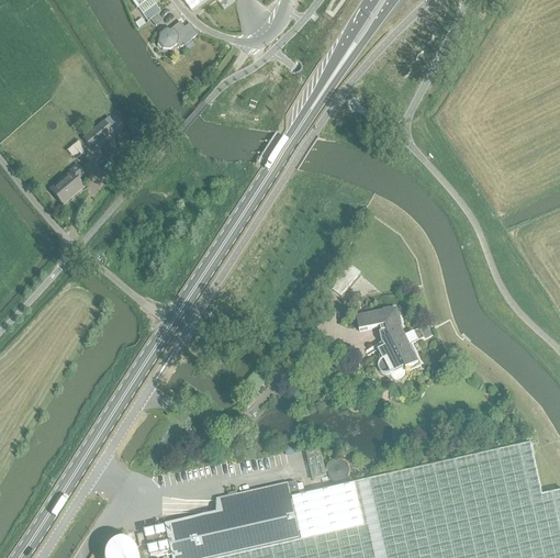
[(157,8),(153,2),(141,11),(146,18),(148,15),(148,14),(154,11),(157,8)]
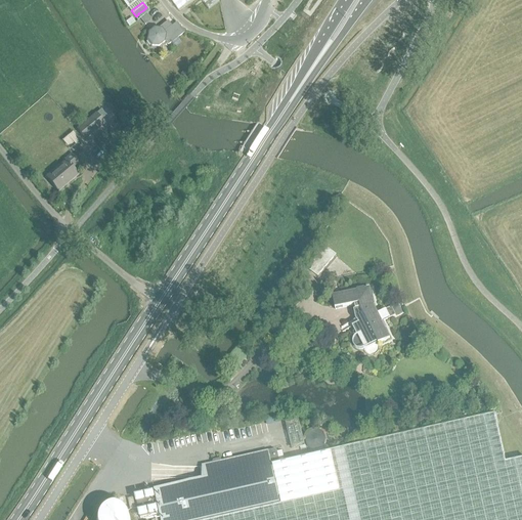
[(148,16),(143,10),(138,13),(138,14),(142,20),(148,16)]
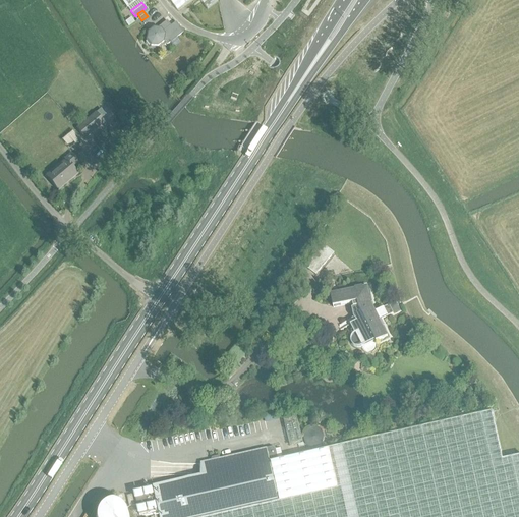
[(165,42),(181,30),(173,19),(168,23),(165,18),(156,25),(152,26),(146,31),(143,38),(149,44),(156,44),(161,40),(162,38),(165,42)]
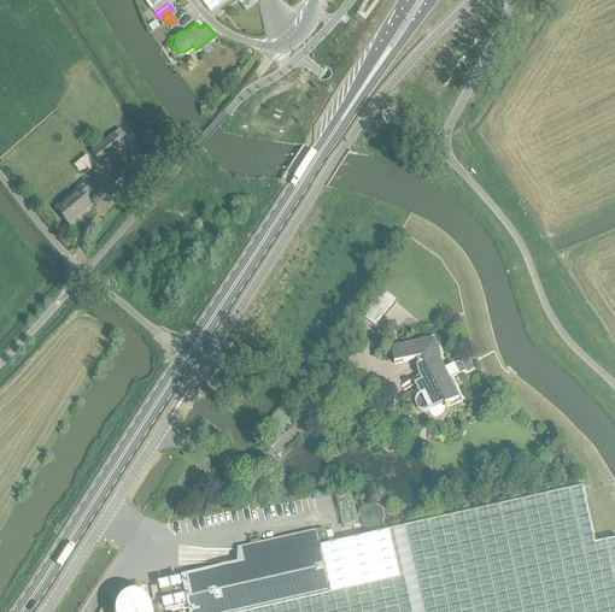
[(220,74),(215,78),(222,84),(227,80),(220,74)]
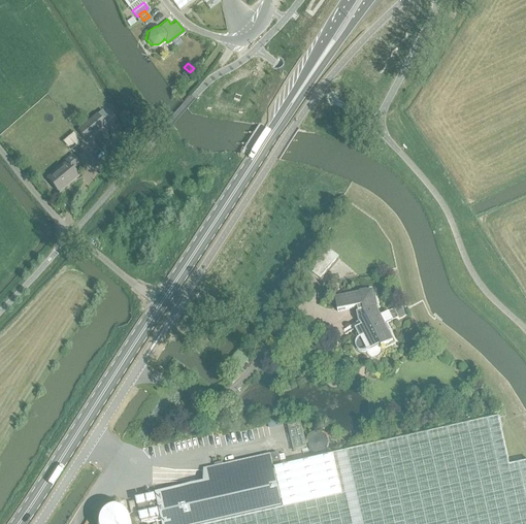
[(85,136),(103,121),(95,110),(76,126),(85,136)]
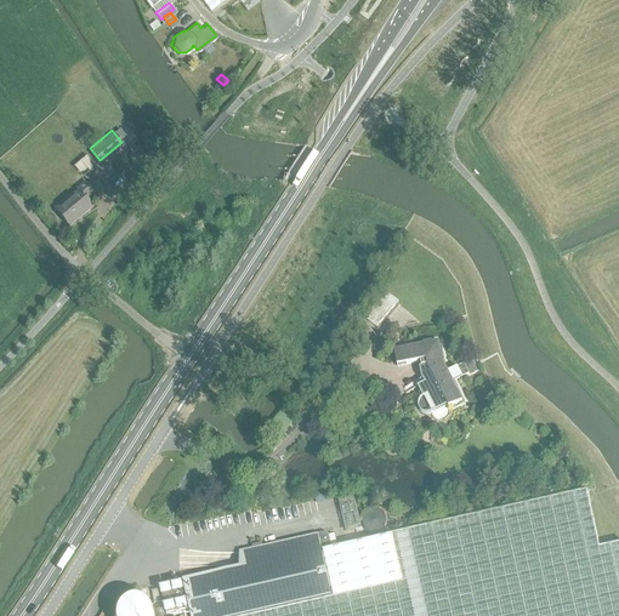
[(147,147),(142,153),(146,158),(152,153),(147,147)]
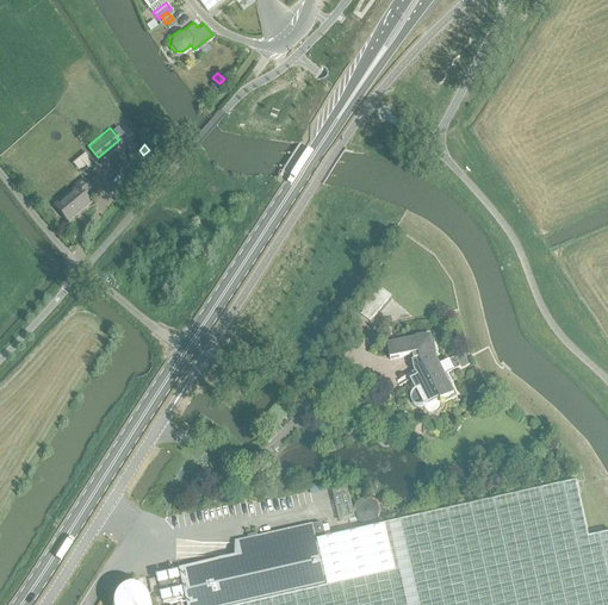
[(82,192),(91,186),(81,175),(74,181),(75,184),(54,203),(67,218),(88,199),(82,192)]
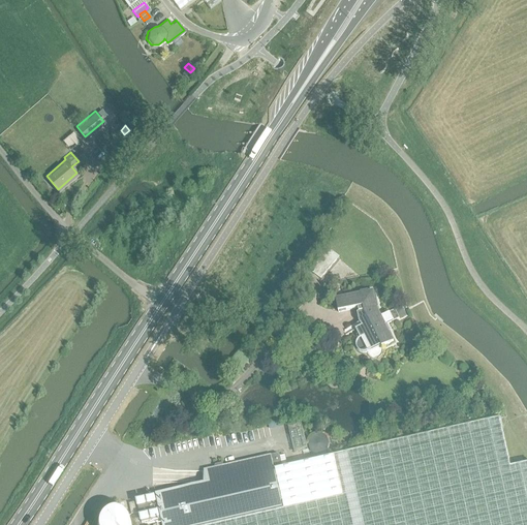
[(319,277),(338,255),(326,245),(307,267),(319,277)]
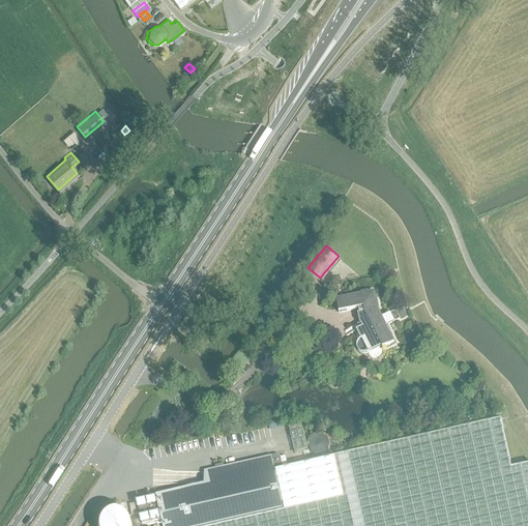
[(365,349),(367,348),(369,352),(370,353),(372,354),(373,355),(376,355),(378,354),(380,353),(382,350),(382,348),(382,345),(381,343),(392,337),(376,303),(372,287),(334,295),(338,308),(357,304),(358,309),(359,311),(360,313),(358,314),(358,319),(344,326),(346,330),(345,330),(346,331),(355,326),(359,334),(358,335),(357,335),(356,337),(355,339),(355,340),(355,341),(355,343),(356,344),(356,346),(357,347),(359,348),(360,349),(361,349),(362,349),(365,349)]
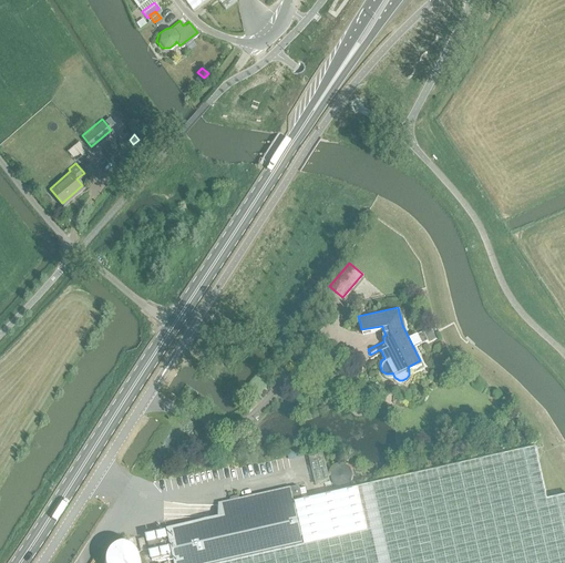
[(564,562),(564,495),(550,499),(536,443),(357,484),(367,529),(215,562),(564,562)]
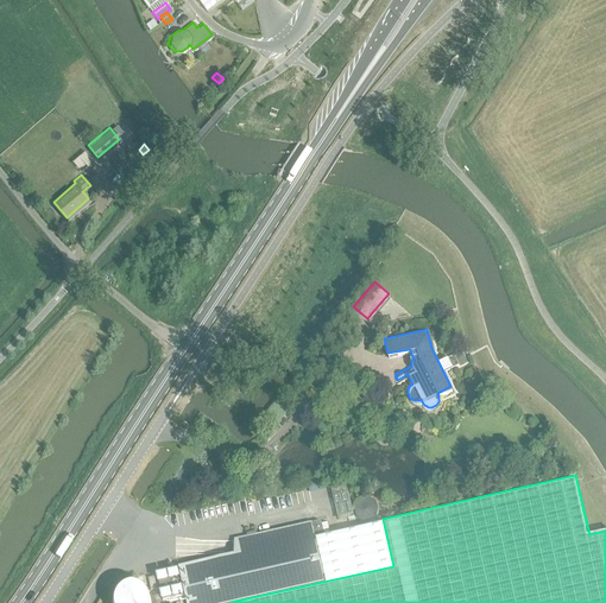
[(343,477),(328,482),(336,515),(352,512),(343,477)]
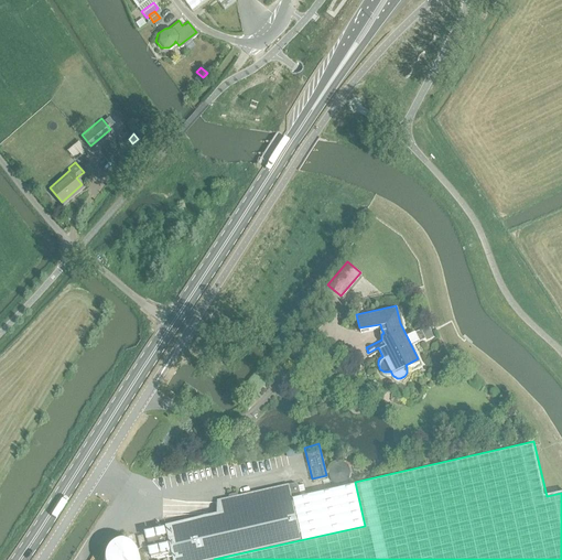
[(172,549),(173,559),(214,559),(365,526),(355,482),(299,495),(296,482),(293,481),(288,482),(288,481),(236,493),(238,506),(217,510),(216,509),(215,509),(194,514),(193,515),(192,515),(191,516),(191,517),(165,523),(165,524),(172,549)]
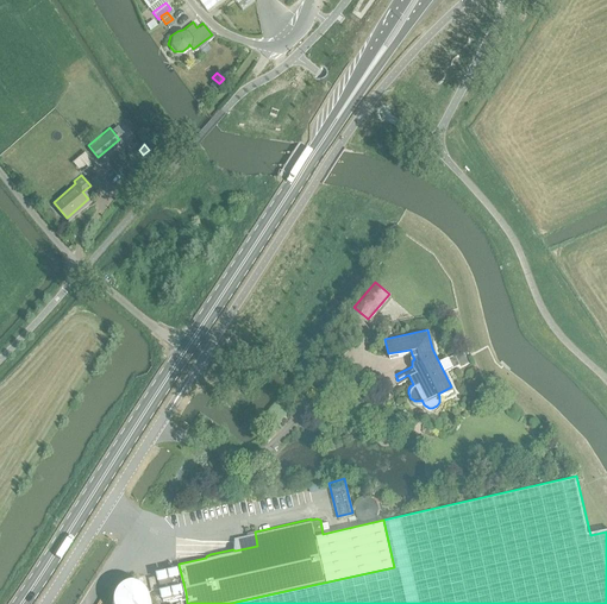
[(179,565),(155,571),(161,598),(186,592),(179,565)]
